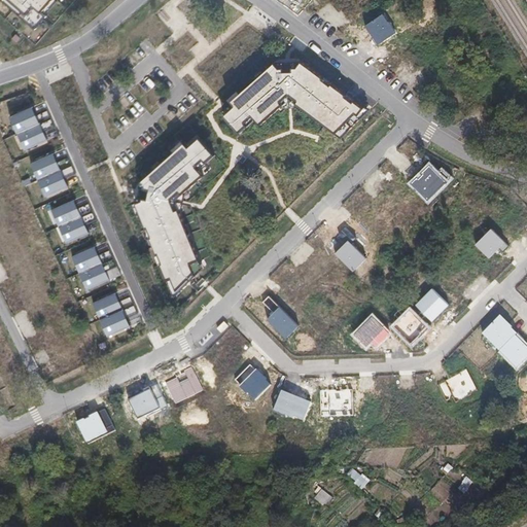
[(0,0),(35,30),(59,0),(0,0)]
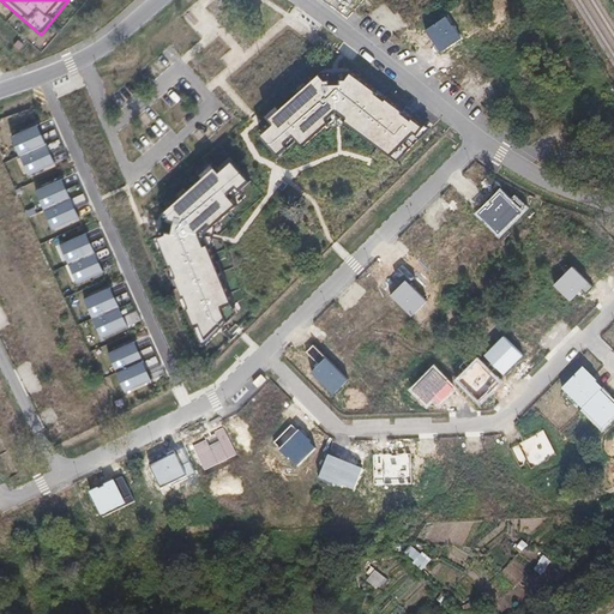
[(464,37),(447,12),(423,29),(441,53),(464,37)]
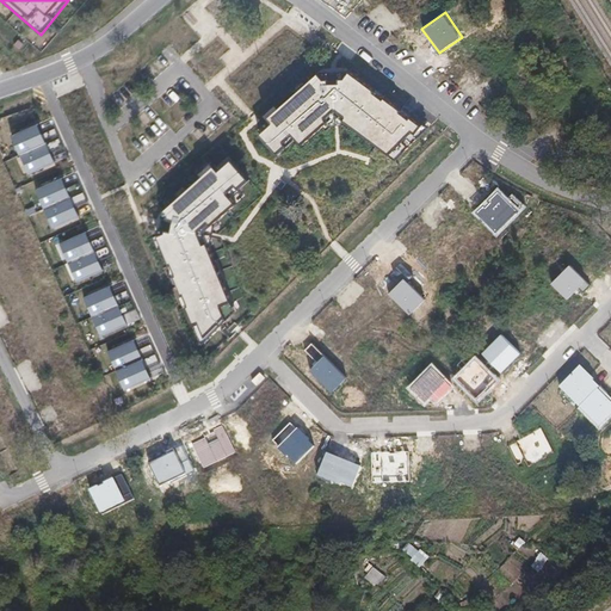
[(261,136),(279,154),(295,136),(300,143),(327,122),(325,118),(335,109),(349,117),(346,123),(394,158),(423,127),(350,73),(345,79),(332,80),(326,80),(318,74),(270,117),(273,123),(261,136)]
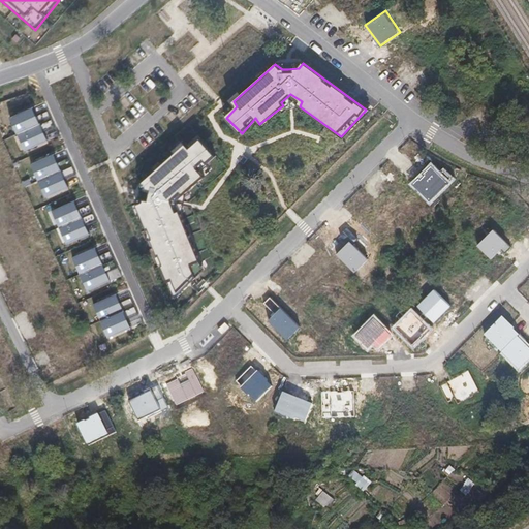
[(44,102),(10,117),(19,134),(52,119),(44,102)]
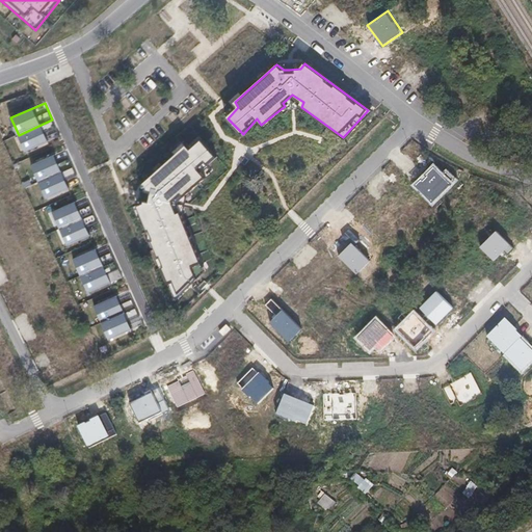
[(52,120),(19,135),(26,152),(60,136),(52,120)]
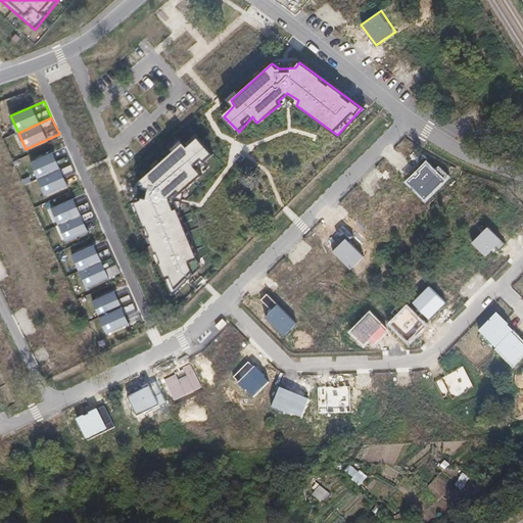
[(214,154),(197,137),(186,146),(182,142),(141,182),(149,189),(148,198),(136,201),(172,291),(193,272),(190,260),(198,256),(175,199),(208,168),(204,163),(214,154)]
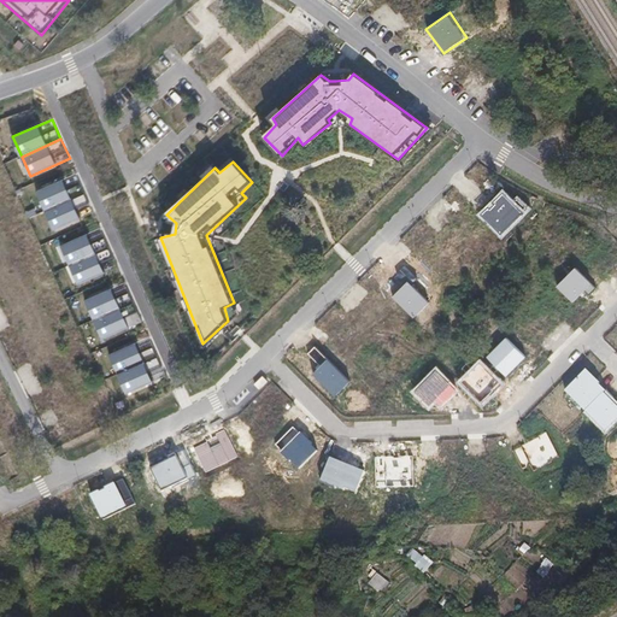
[(76,175),(37,192),(46,211),(86,194),(76,175)]
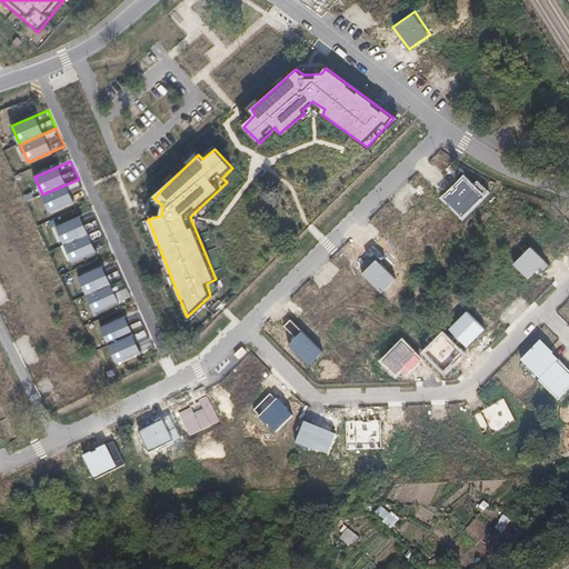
[(473,183),(465,173),(441,196),(461,219),(490,192),(477,181),(473,183)]
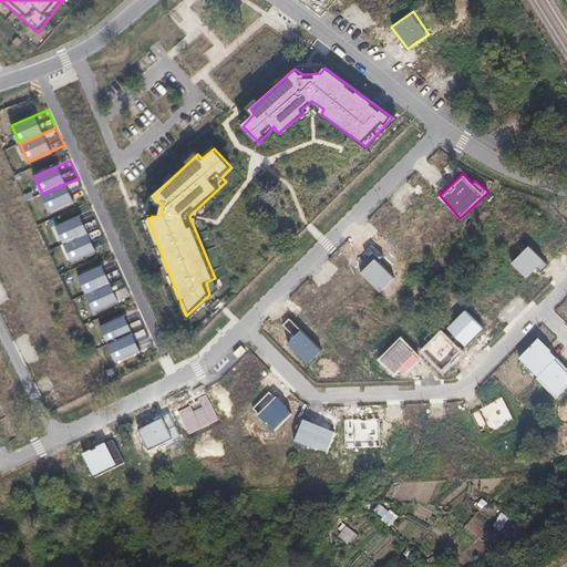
[(79,178),(42,194),(50,213),(86,196),(79,178)]
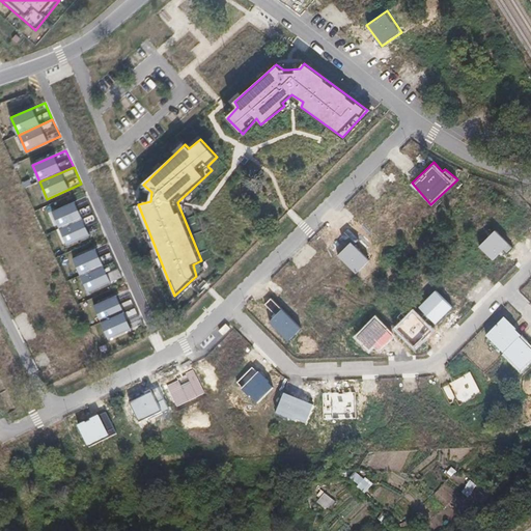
[(87,197),(53,212),(60,229),(94,214),(87,197)]
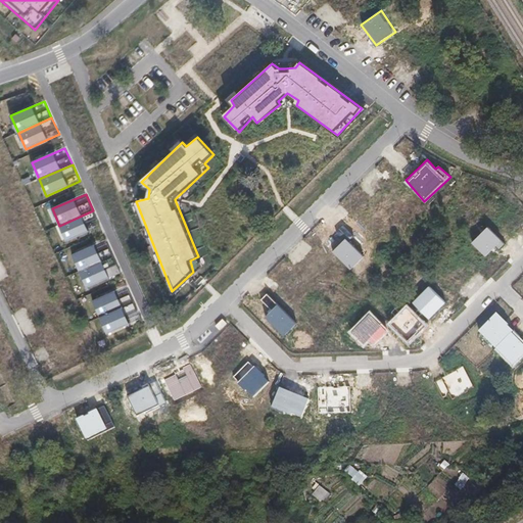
[(93,210),(59,226),(66,242),(100,227),(93,210)]
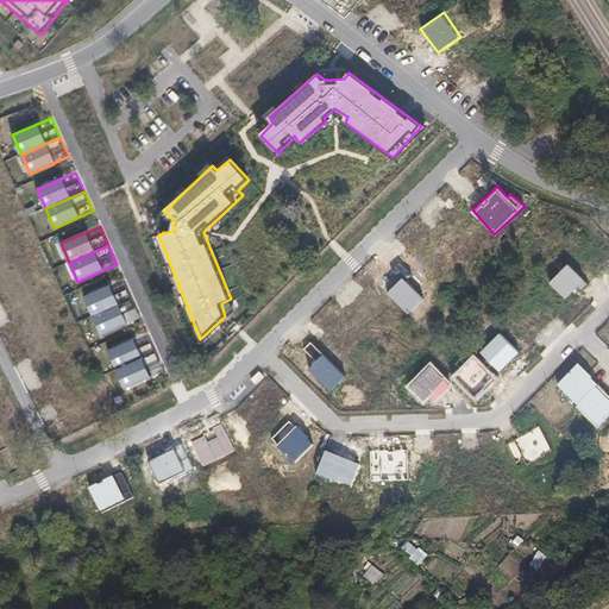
[(590,286),(570,264),(550,282),(565,297),(577,287),(583,292),(590,286)]
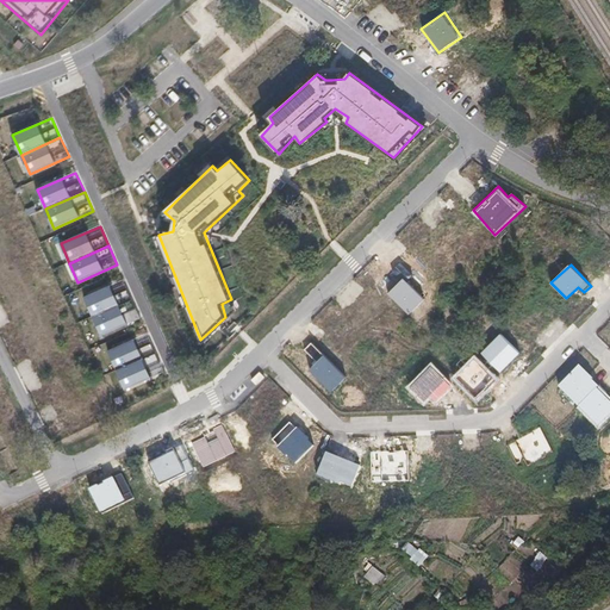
[(425,299),(405,278),(387,293),(410,313),(425,299)]
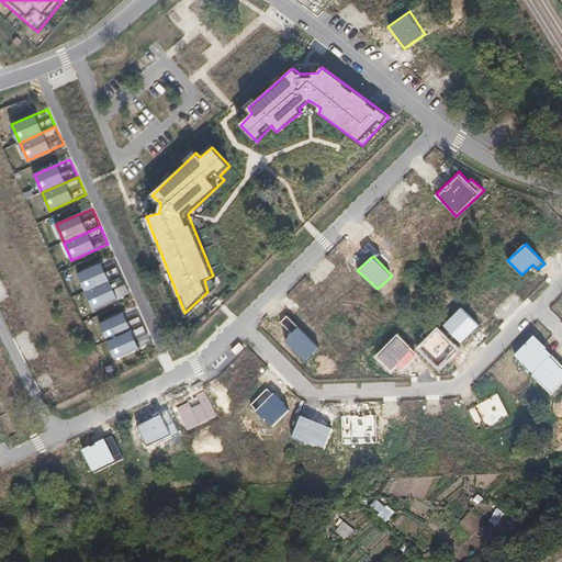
[(114,258),(78,274),(86,292),(122,277),(114,258)]
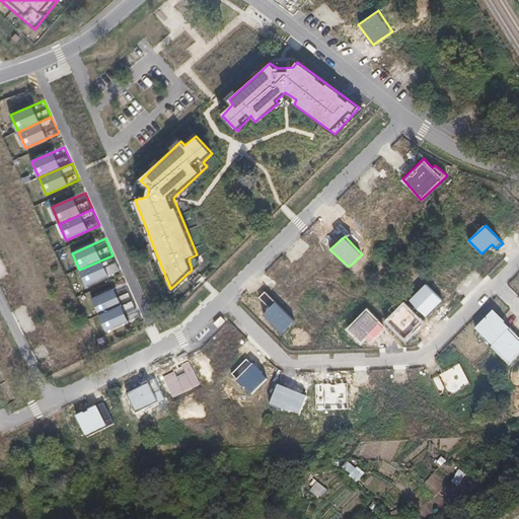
[(113,255),(79,270),(86,286),(120,272),(113,255)]
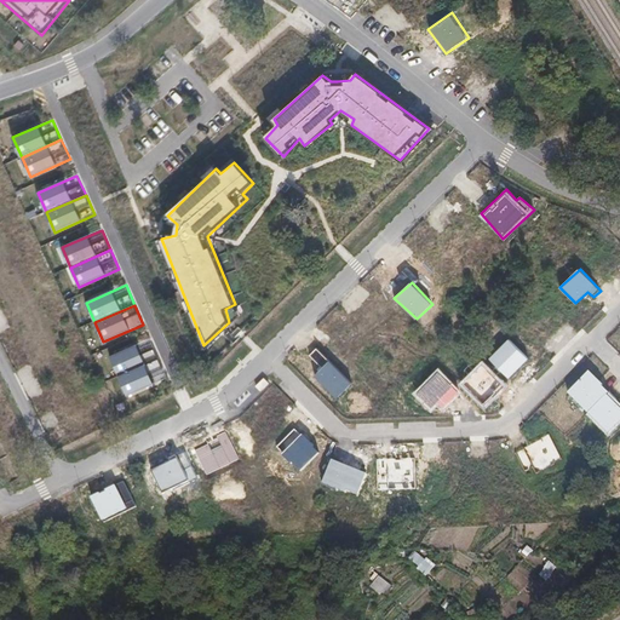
[(529,359),(510,338),(489,357),(509,379),(529,359)]
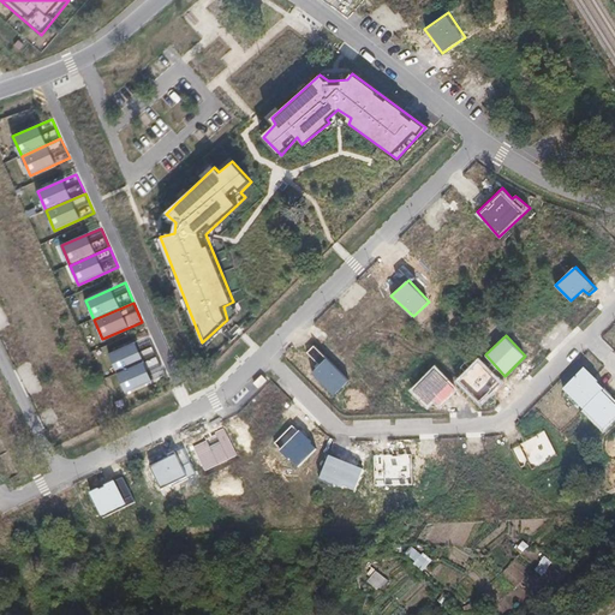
[(118,374),(157,357),(149,336),(109,354),(118,374)]
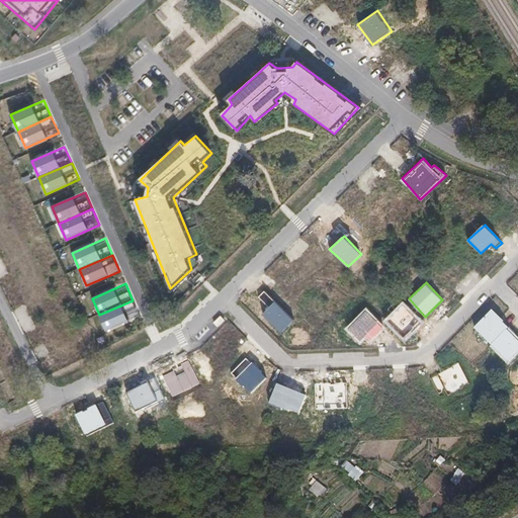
[(258,297),(269,308),(275,301),(265,291),(258,297)]
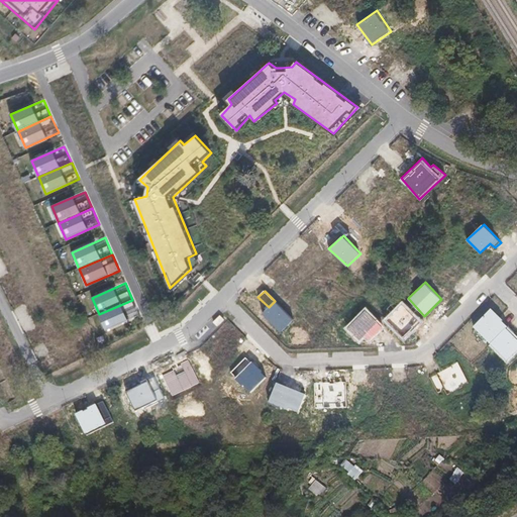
[(107,330),(139,316),(132,300),(99,314),(107,330)]
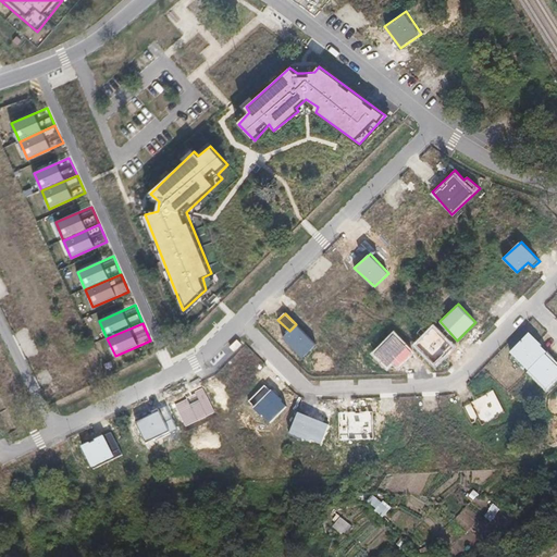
[(456,346),(433,323),(413,344),(435,367),(456,346)]
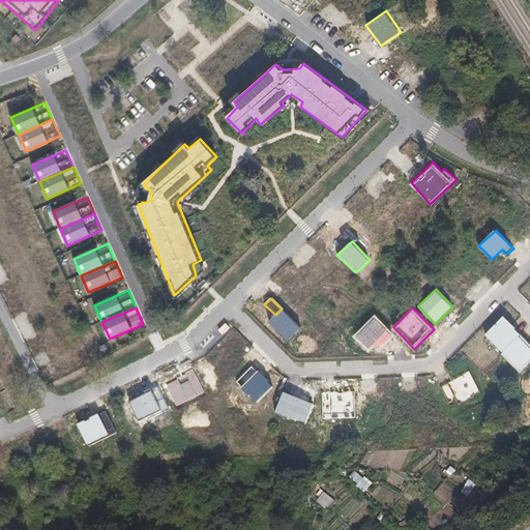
[(282,308),(275,315),(269,321),(287,342),(301,328),(282,308)]
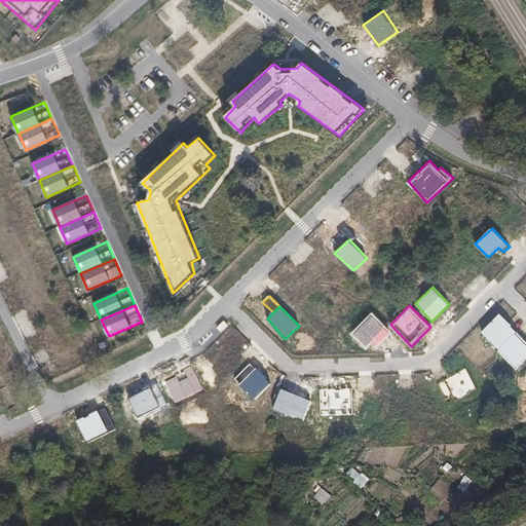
[(391,332),(373,312),(351,335),(366,347),(370,344),(375,347),(391,332)]
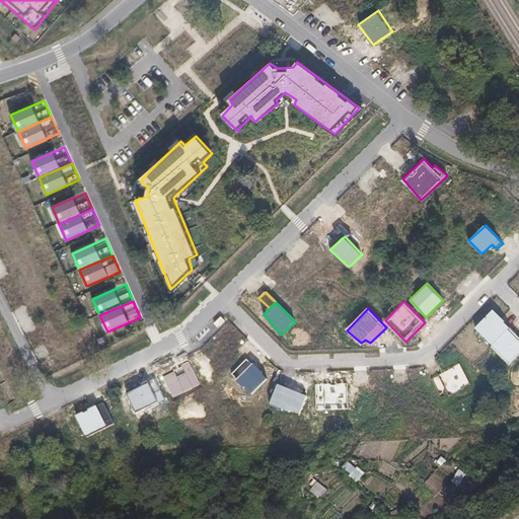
[(510,328),(494,311),(475,329),(493,346),(510,328)]
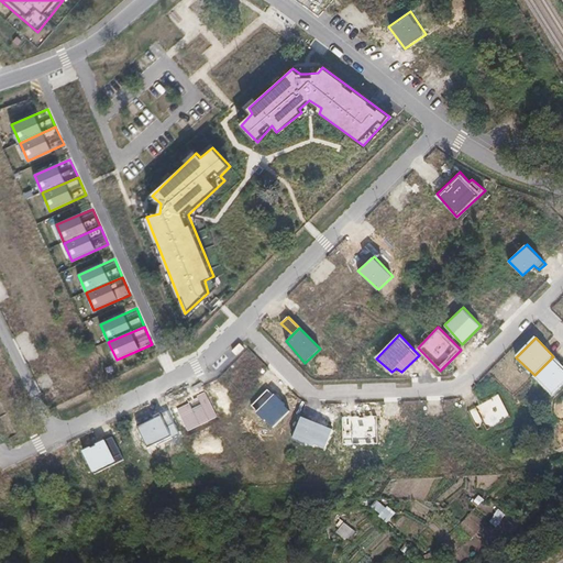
[(562,366),(553,356),(534,375),(553,397),(562,386),(562,366)]
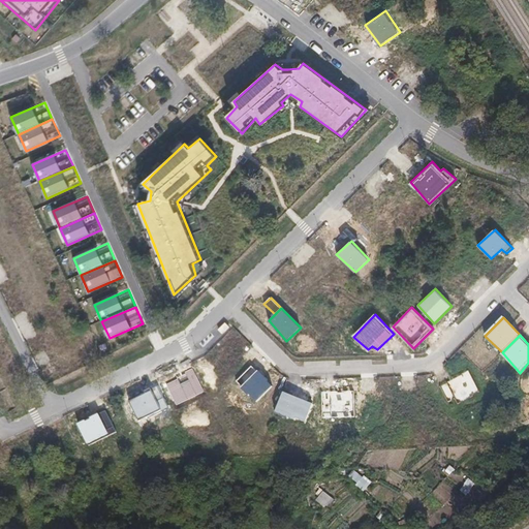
[(179,383),(177,379),(166,383),(177,405),(205,392),(192,367),(184,371),(188,380),(179,383)]
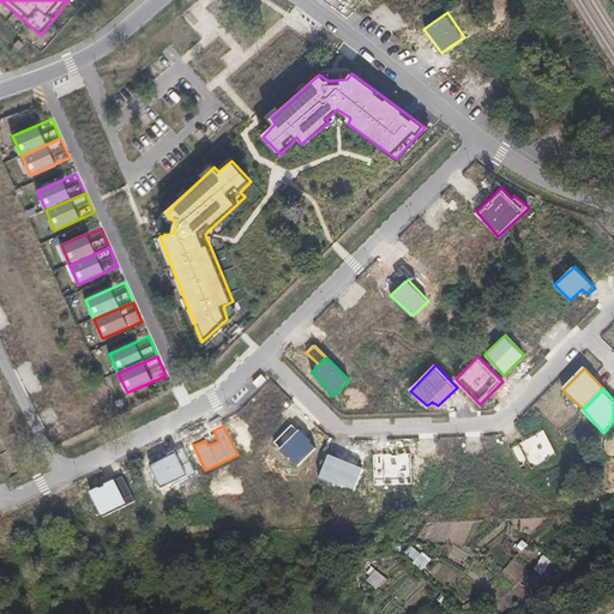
[(275,443),(281,452),(300,433),(293,426),(275,443)]
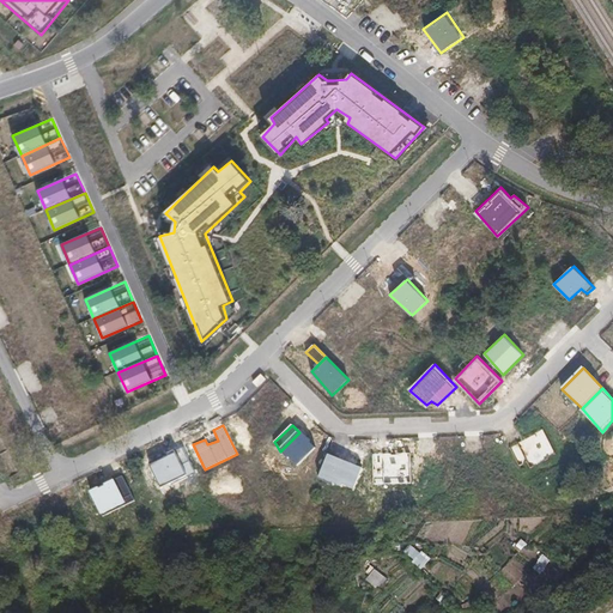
[(544,429),(510,448),(520,466),(527,462),(530,467),(554,454),(544,429)]
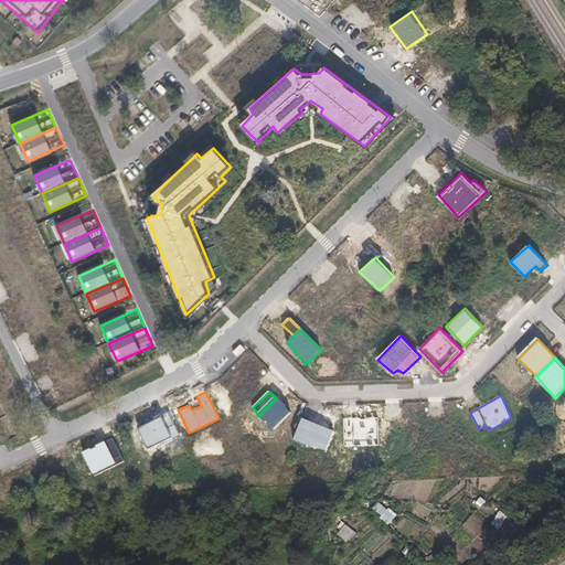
[(291,413),(277,396),(276,398),(258,416),(275,429),(291,413)]
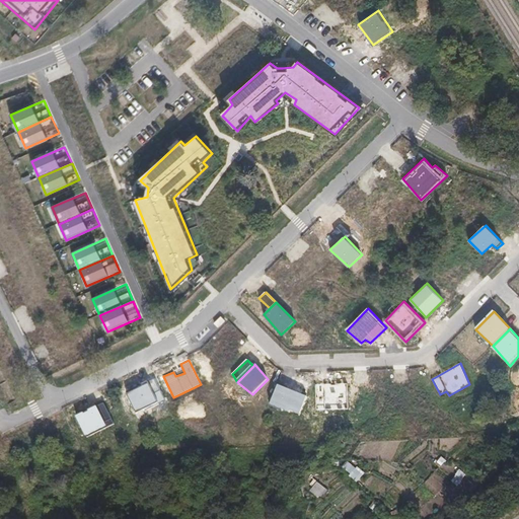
[(165,399),(156,380),(128,393),(137,412),(165,399)]
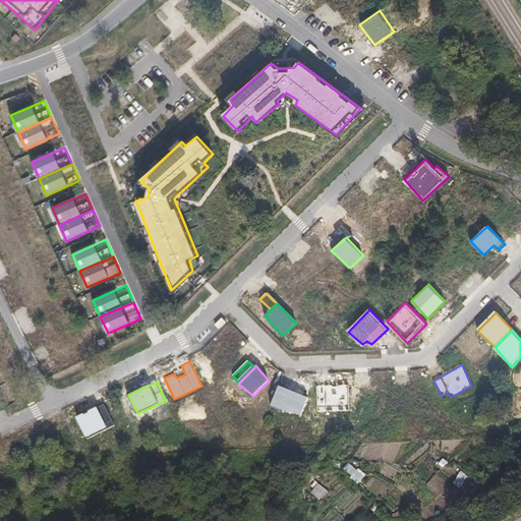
[(309,400),(280,387),(271,406),(302,417),(309,400)]
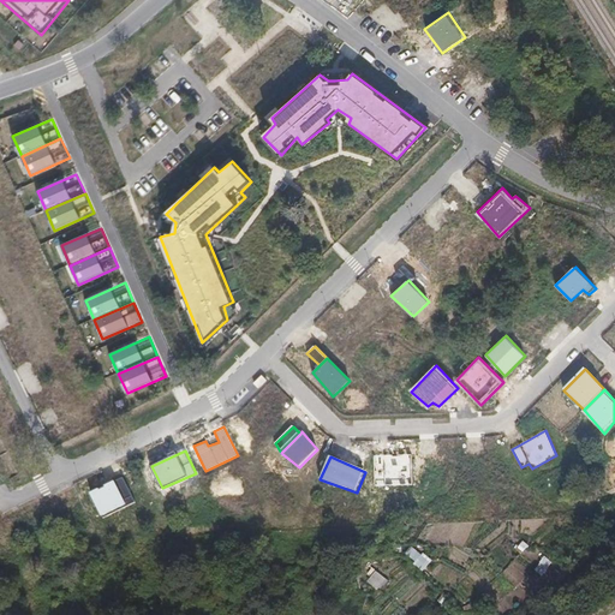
[(412,457),(375,457),(374,488),(413,487),(412,457)]
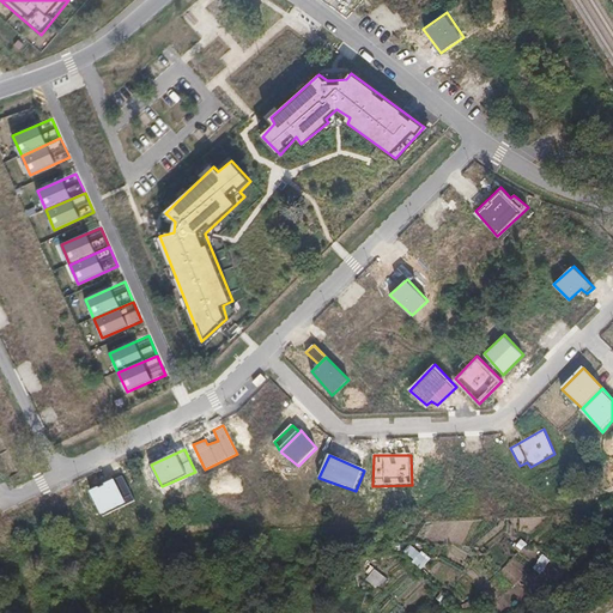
[(137,501),(125,474),(91,490),(103,516),(137,501)]
